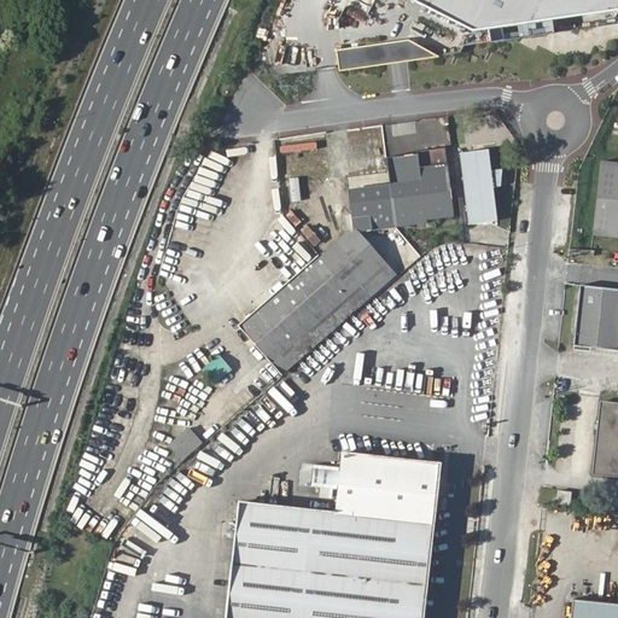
[(617,0),(420,0),(477,28),(617,9),(617,0)]
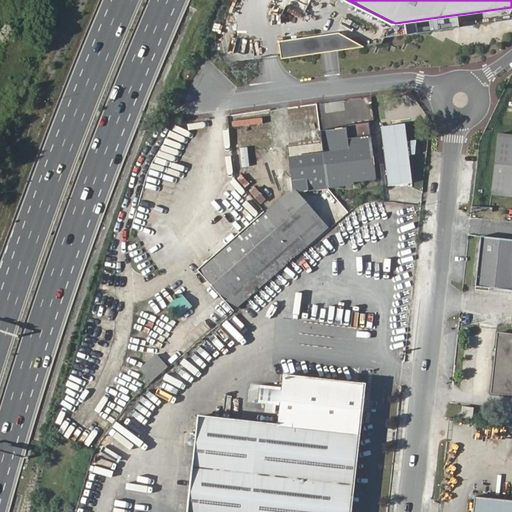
[(341,32),(280,41),(283,59),(366,47),(341,32)]
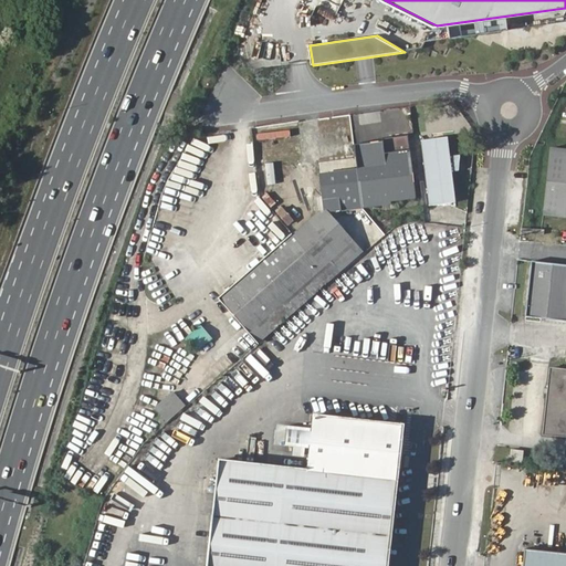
[(420,138),(430,203),(456,200),(451,169),(458,168),(460,154),(449,155),(447,135),(420,138)]
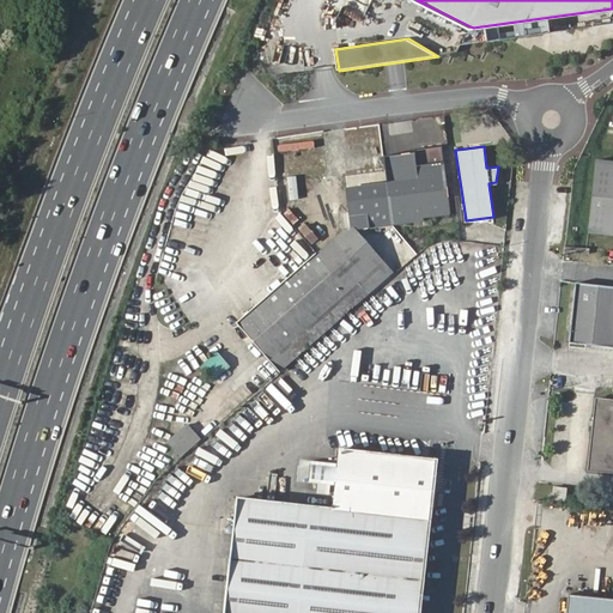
[(612,235),(612,162),(596,161),(589,232),(612,235)]
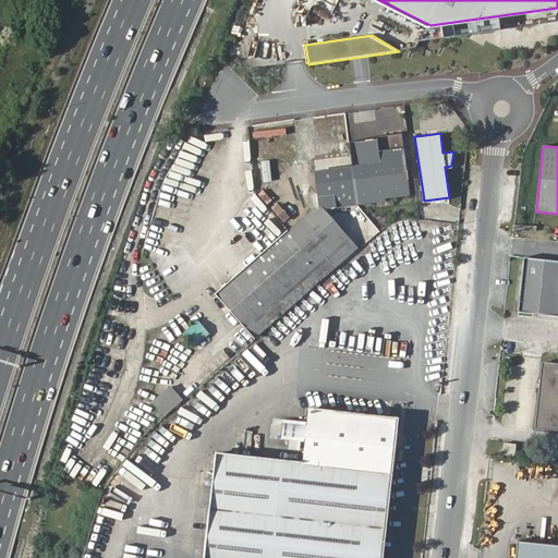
[(315,201),(338,203),(383,198),(383,195),(408,192),(402,148),(378,150),(379,160),(315,168),(318,191),(314,192),(315,201)]
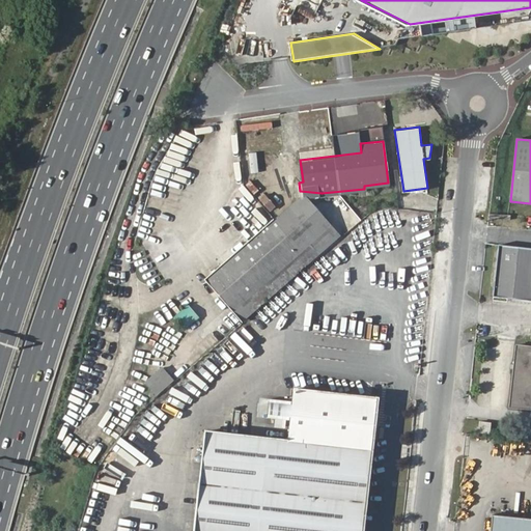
[(250,154),(253,172),(258,171),(255,152),(250,154)]
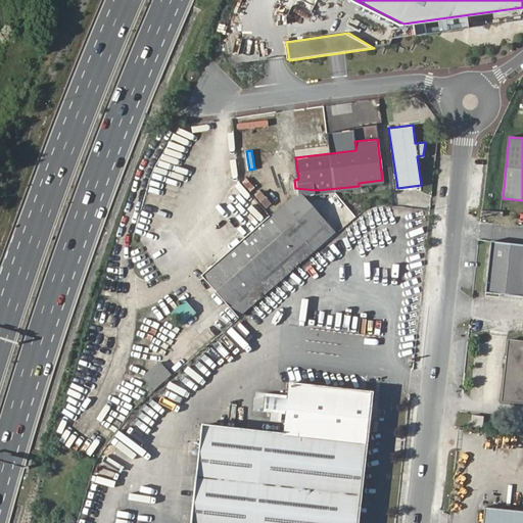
[(310,191),(317,190),(295,188),(295,192),(271,214),(296,244),(325,219),(308,199),(310,196),(310,191)]
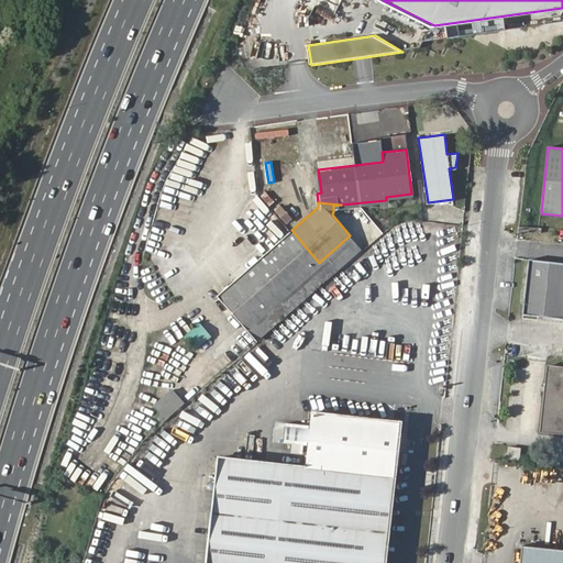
[(279,206),(275,211),(288,222),(293,217),(279,206)]
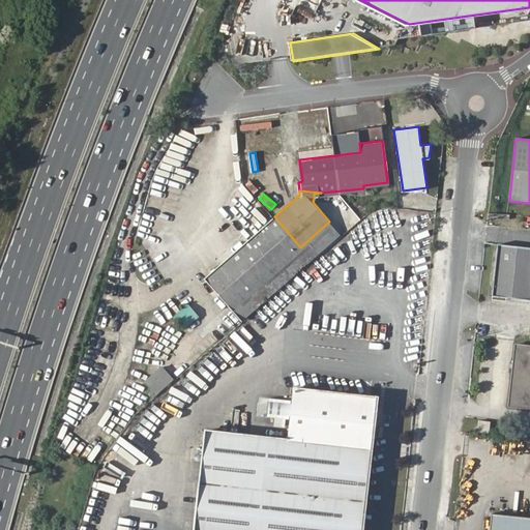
[(240,319),(310,258),(300,247),(274,216),(205,277),(240,319)]
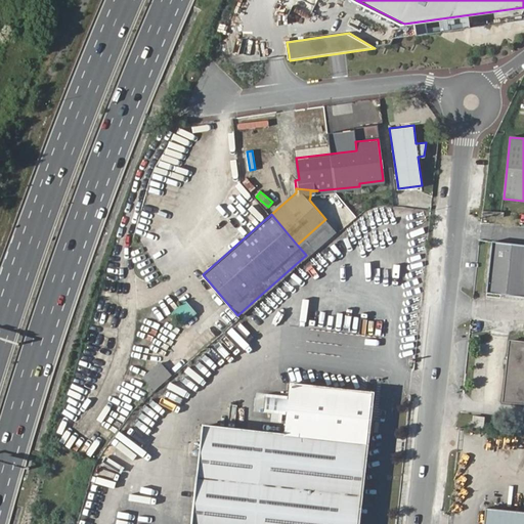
[(297,245),(306,255),(335,230),(325,219),(297,245)]
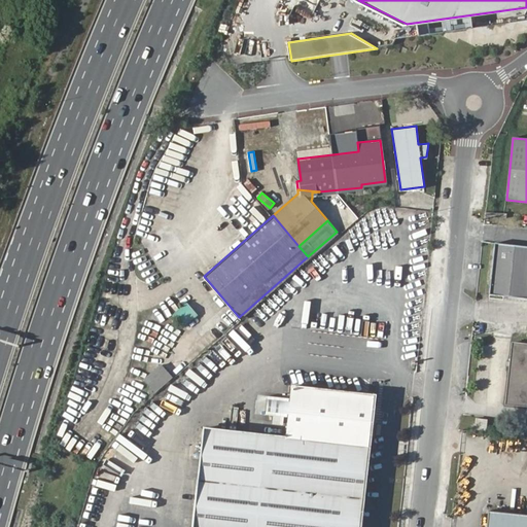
[(526,297),(526,246),(495,243),(490,294),(526,297)]
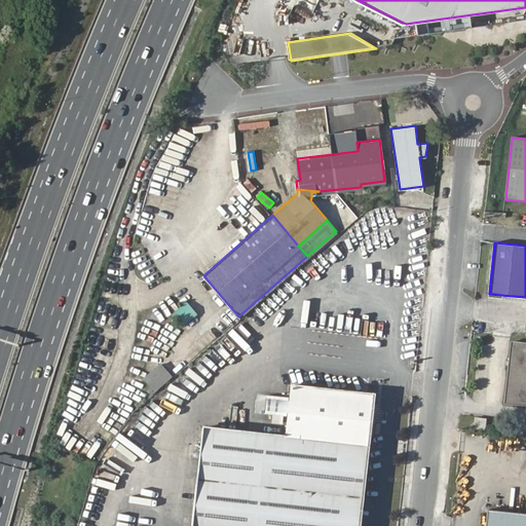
[(187,301),(172,314),(184,327),(198,314),(187,301)]
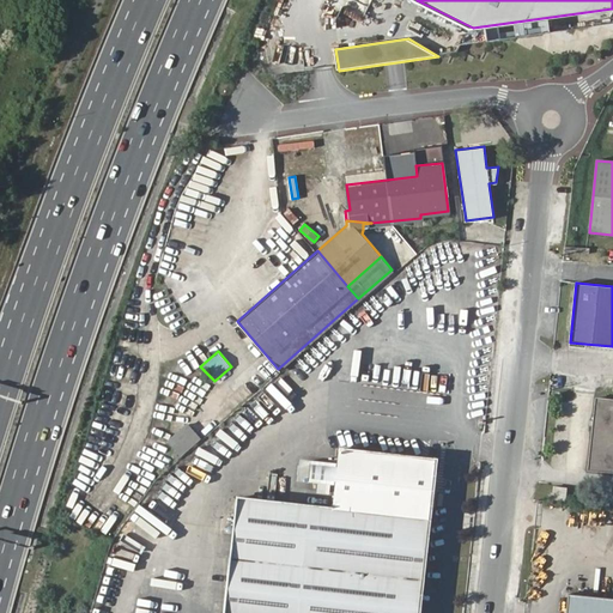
[(612,398),(596,396),(589,468),(612,471),(612,398)]
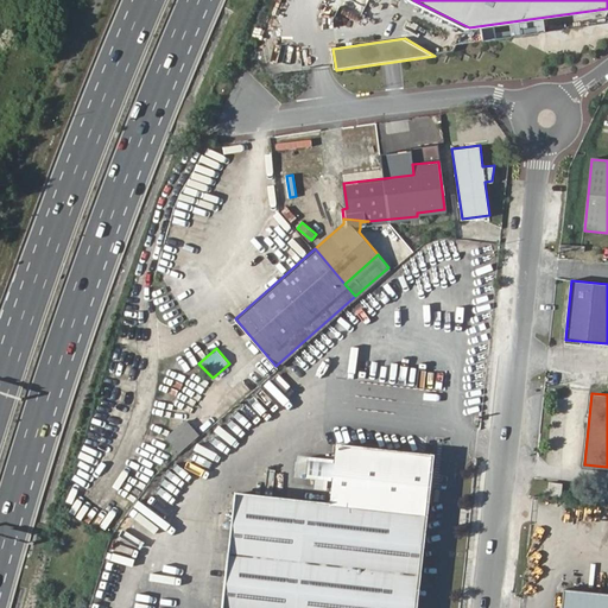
[(187,419),(166,437),(179,453),(200,435),(187,419)]
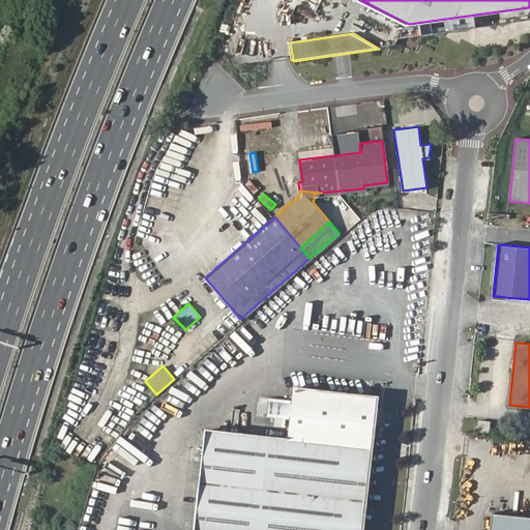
[(376,396),(297,387),(295,387),(290,439),(206,429),(195,529),(361,529),(377,396),(376,396)]
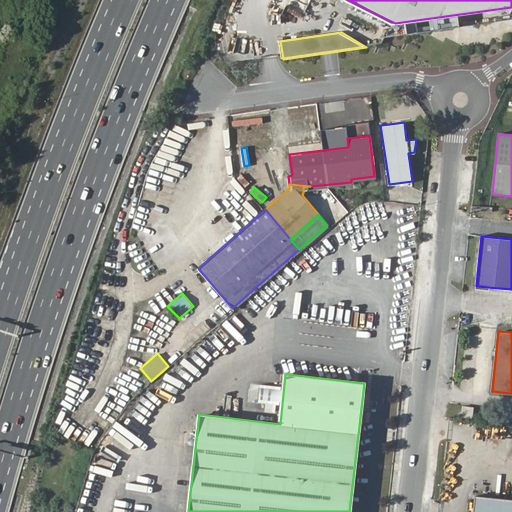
[(463,406),(461,416),(472,417),(474,407),(463,406)]
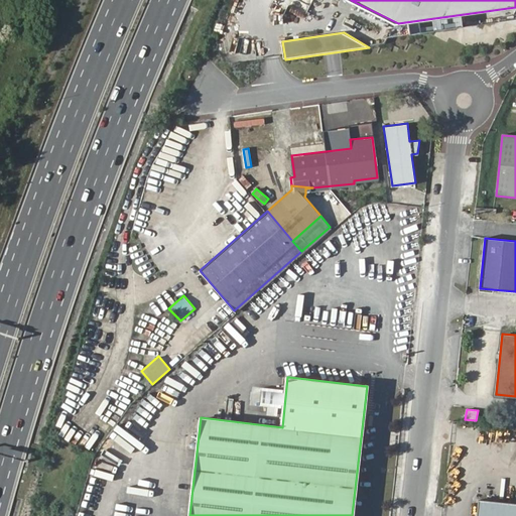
[(515,515),(515,504),(481,501),(479,515),(515,515)]
